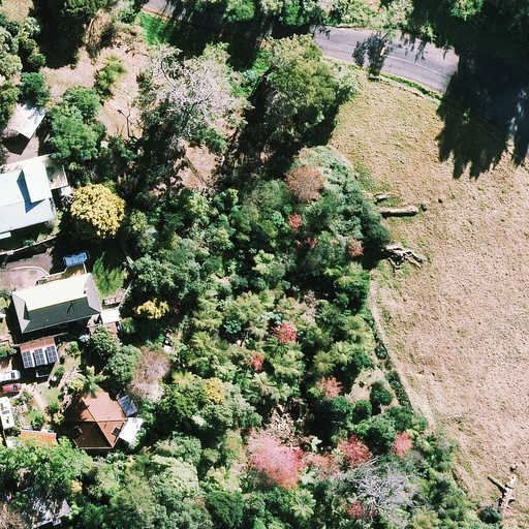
[(44,113),(25,100),(9,128),(29,139),(44,113)]
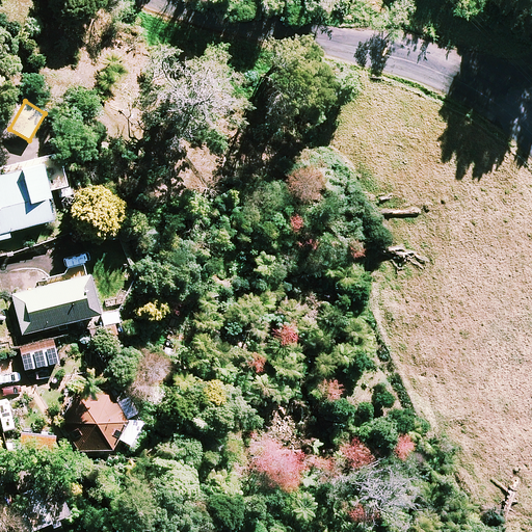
[(0,168),(0,241),(10,239),(8,232),(51,221),(44,191),(64,186),(56,155),(0,168)]
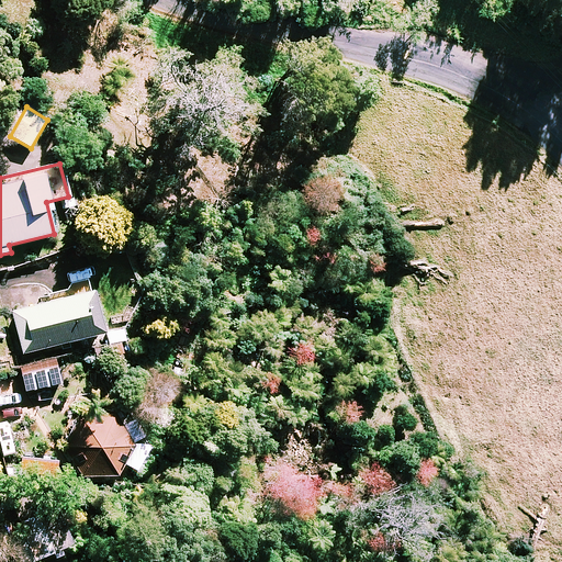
[(103,333),(91,290),(9,312),(21,355),(103,333)]
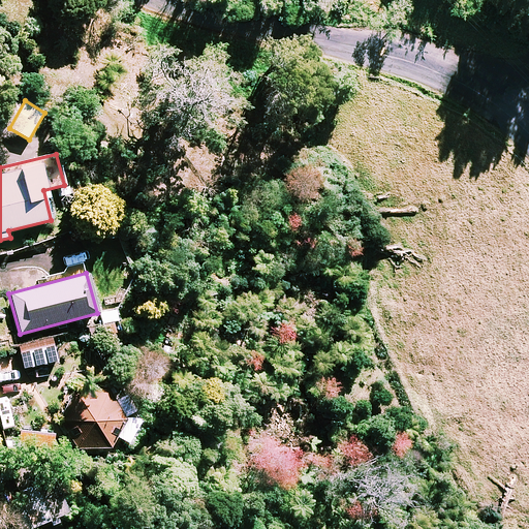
[(57,362),(54,347),(22,352),(24,368),(57,362)]
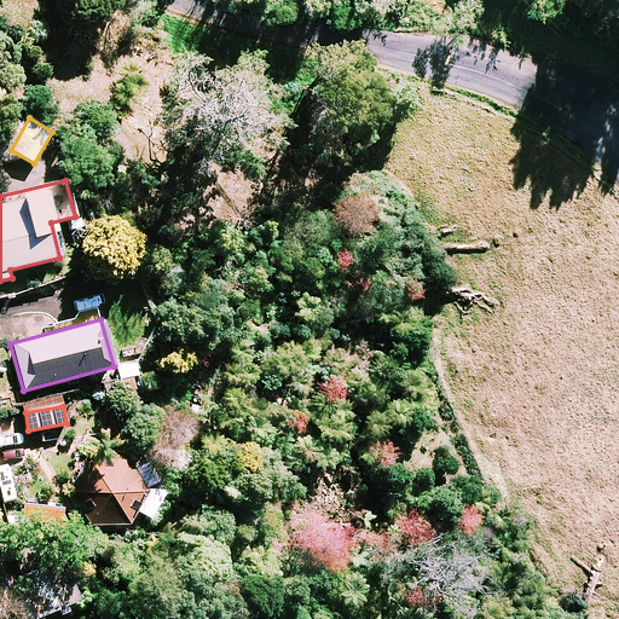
[(145,455),(88,455),(74,489),(87,525),(128,526),(136,510),(150,518),(166,495),(145,455)]
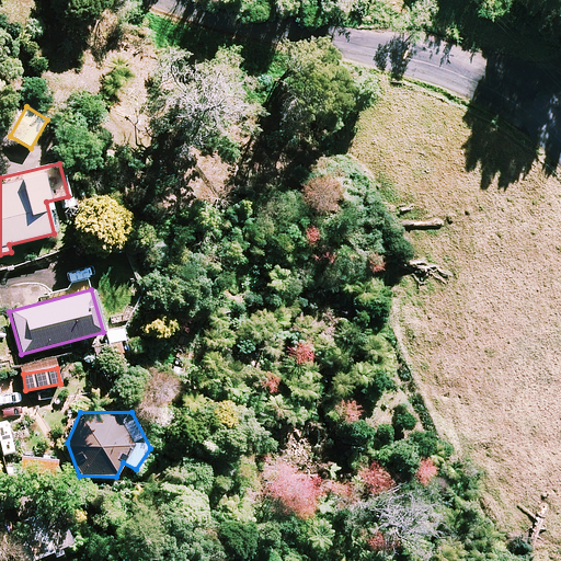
[(57,461),(22,458),(21,473),(56,478),(57,461)]
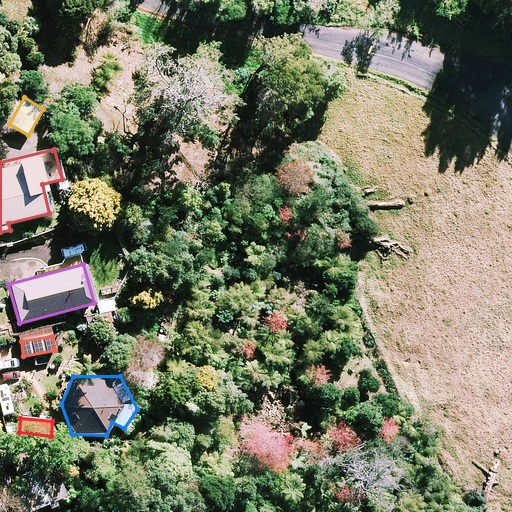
[(28,511),(49,504),(36,470),(10,480),(22,511),(28,511)]
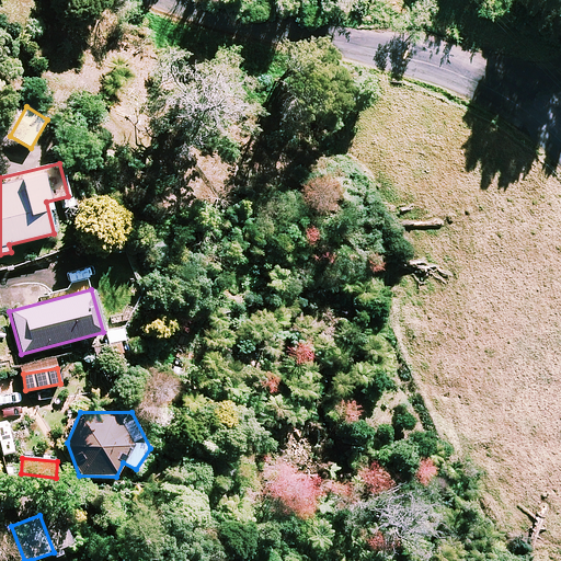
All buildings are outlined.
